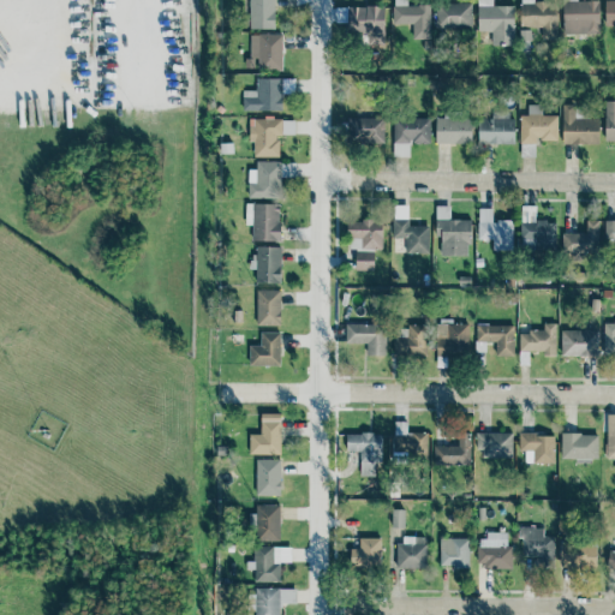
[(274,29),(274,0),(249,0),(249,29),(274,29)]
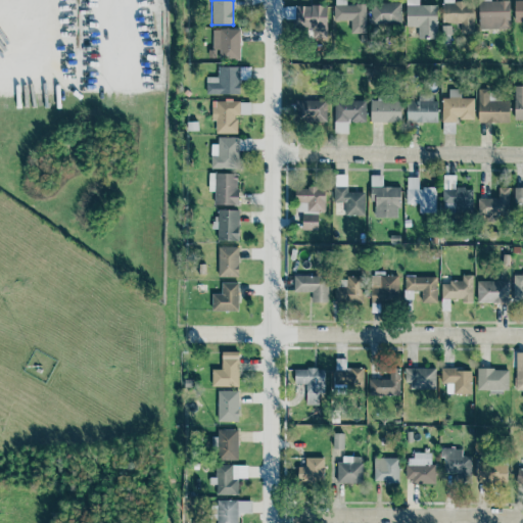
[(366,33),(365,4),(345,4),(345,0),(334,0),(334,20),(349,20),(350,34),(366,33)]
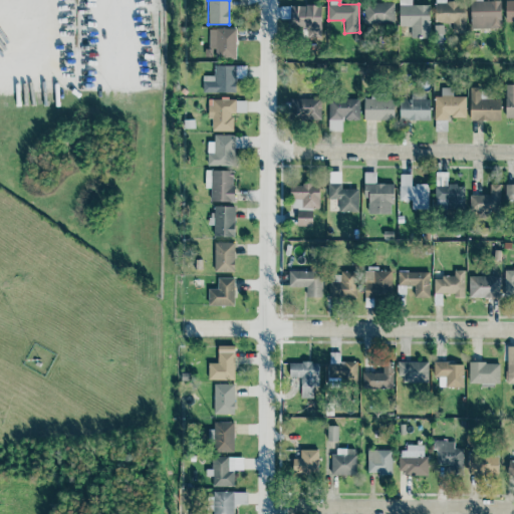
[(430,4),(412,5),(411,0),(399,0),(400,26),(411,26),(411,37),(430,37),(430,4)]
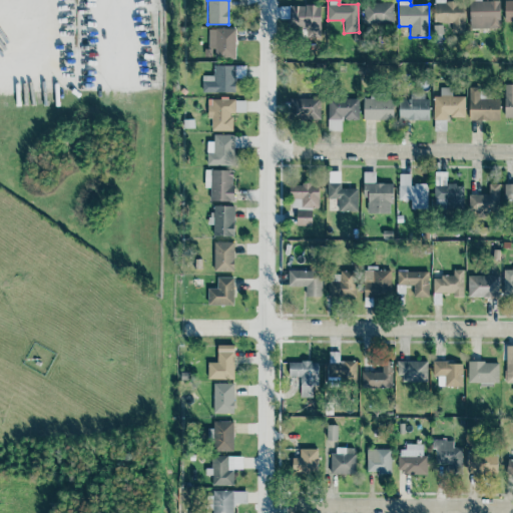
[(434,0),(434,23),(452,23),(451,32),(464,32),(465,1),(445,1),(445,0),(434,0)]
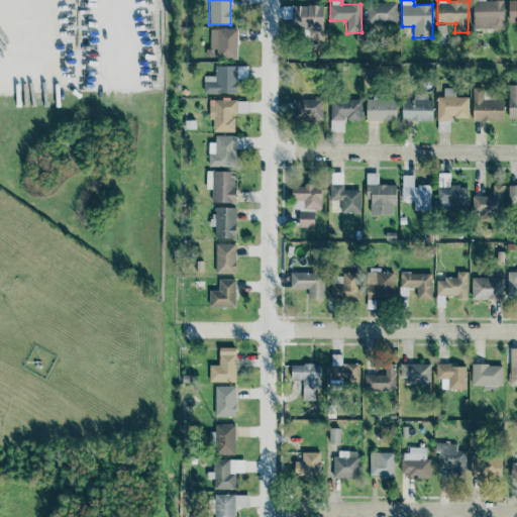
[(504,27),(503,0),(477,1),(478,27),(504,27)]
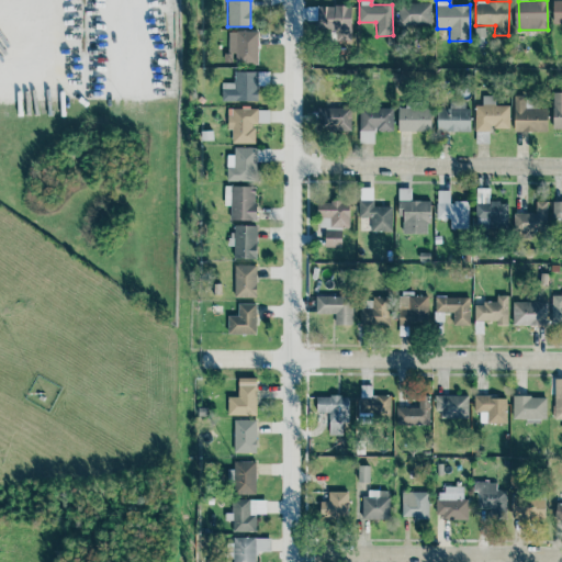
[(561,0),(552,0),(552,24),(561,23),(561,0)]
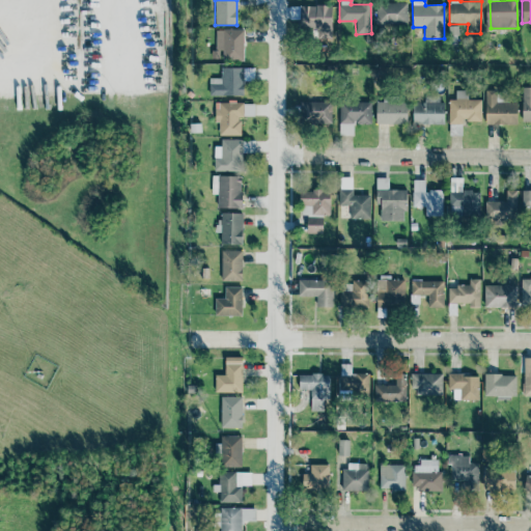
[(376,25),(408,24),(407,2),(375,3),(376,25)]
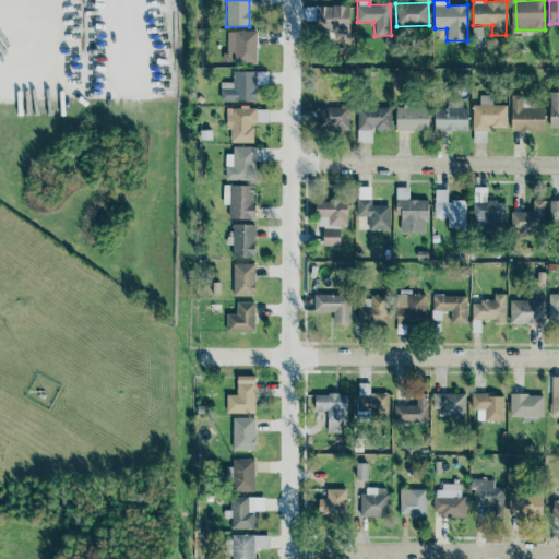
[(348,6),(316,6),(316,31),(333,30),(333,42),(349,42),(348,6)]
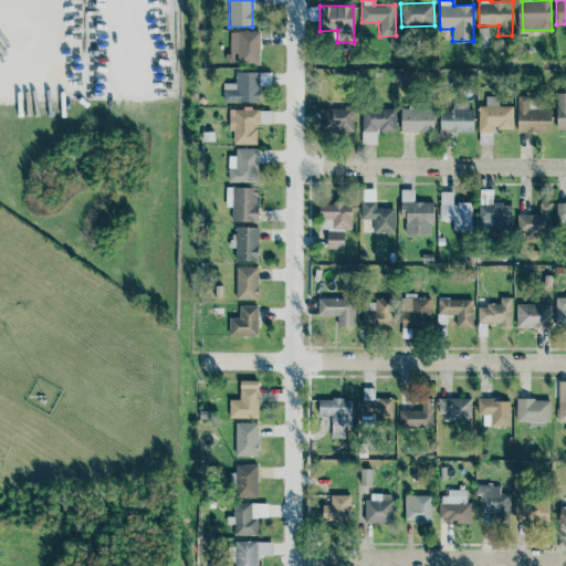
[(260,64),(259,31),(229,31),(230,53),(237,53),(238,64),(260,64)]
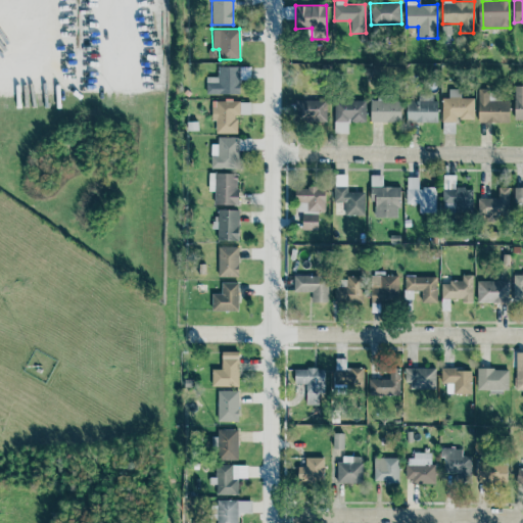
[(205,77),(205,93),(239,94),(240,66),(218,66),(217,77),(205,77)]
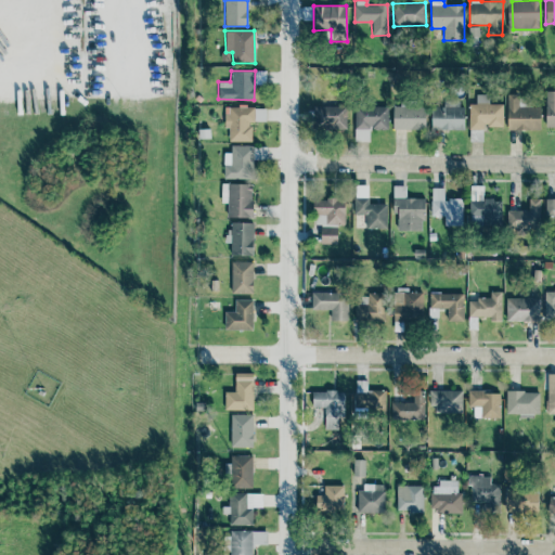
[(554,128),(554,91),(545,91),(545,128),(554,128)]
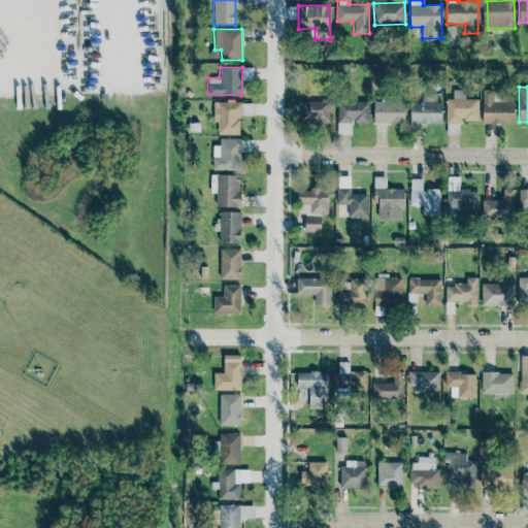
[(514,101),(493,101),(493,90),(483,89),(482,124),(514,124),(514,101)]
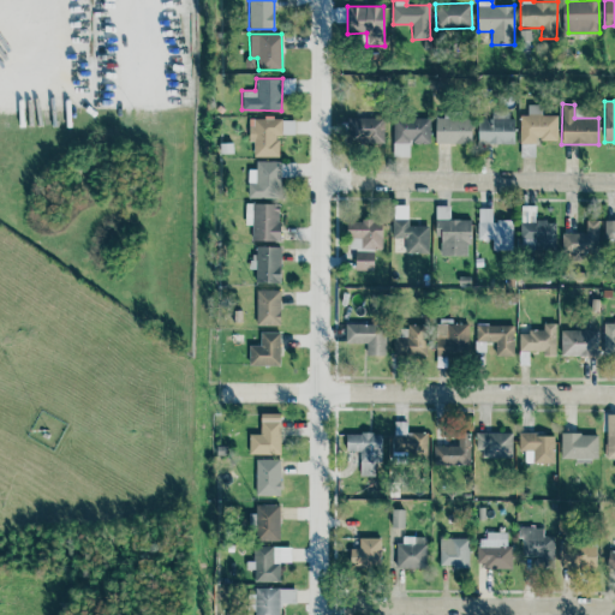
[(557,139),(556,115),(542,115),(542,105),(527,105),(527,114),(519,114),(519,143),(536,143),(536,139),(557,139)]
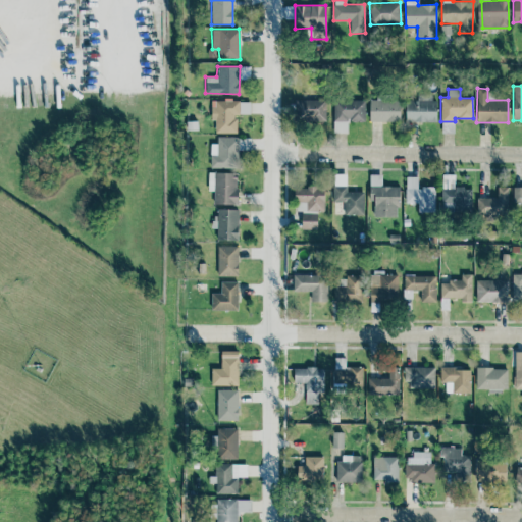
[(436,122),(436,97),(418,97),(418,100),(406,100),(405,121),(436,122)]
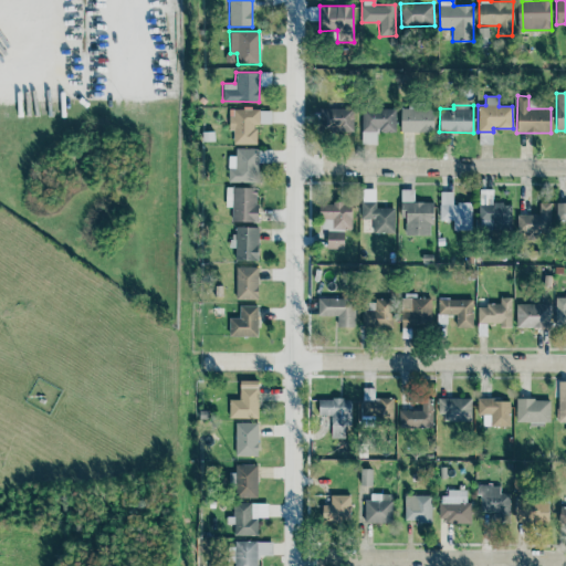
[(353,107),(318,108),(318,130),(354,129),(353,107)]
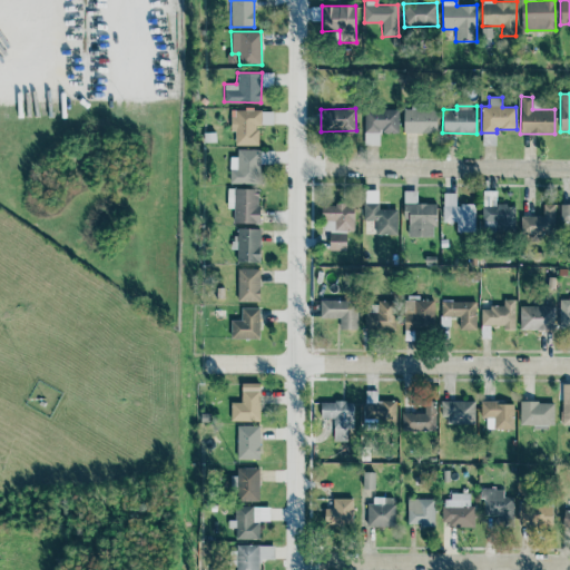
[(235,145),(257,145),(258,126),(261,126),(261,110),(231,109),(231,131),(235,131),(235,145)]
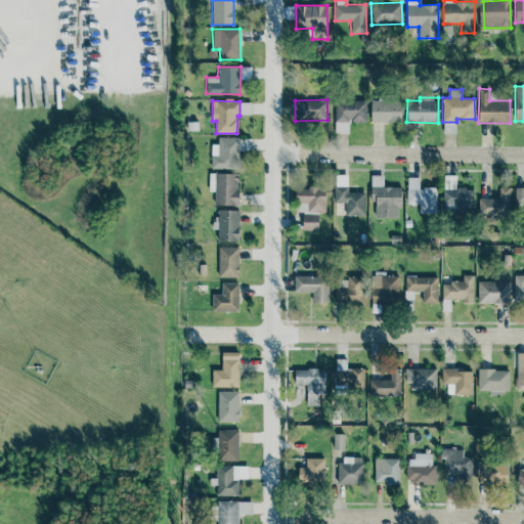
[(366,101),(336,100),(334,133),(349,133),(349,122),(365,123),(366,101)]
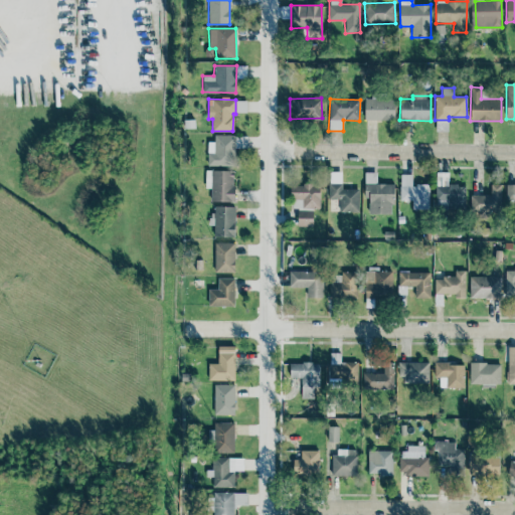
[(364,120),(394,120),(394,99),(365,99),(364,120)]
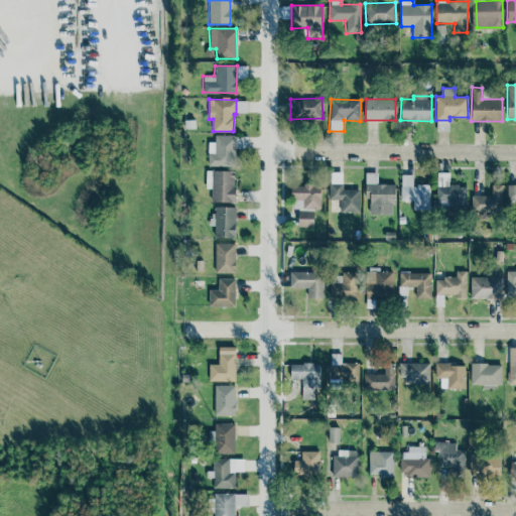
[(246,113),(247,101),(237,101),(237,112),(246,113)]
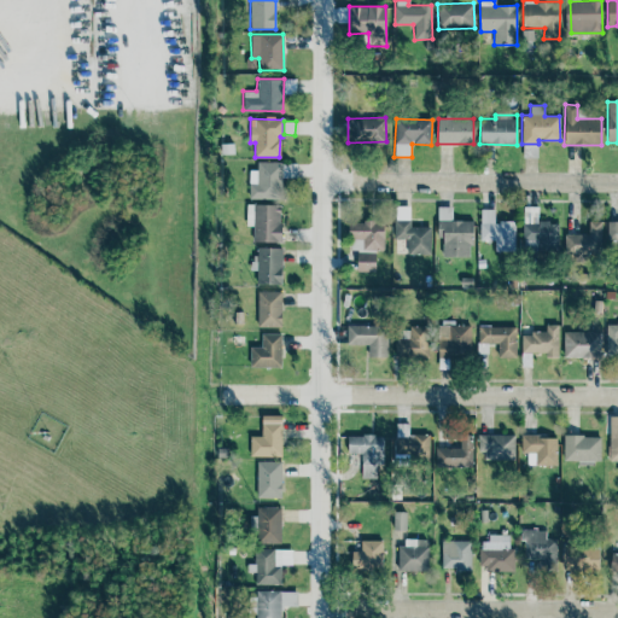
[(249,198),(281,199),(283,162),(257,162),(256,170),(249,170),(249,198)]
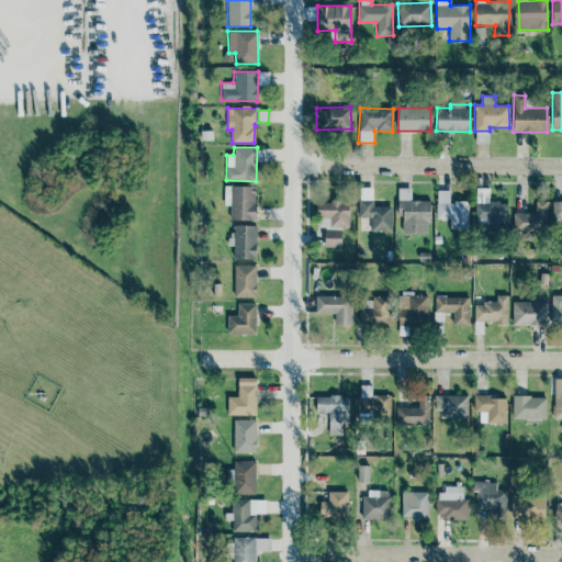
[(229,220),(255,220),(256,187),(224,186),(224,205),(229,205),(229,220)]
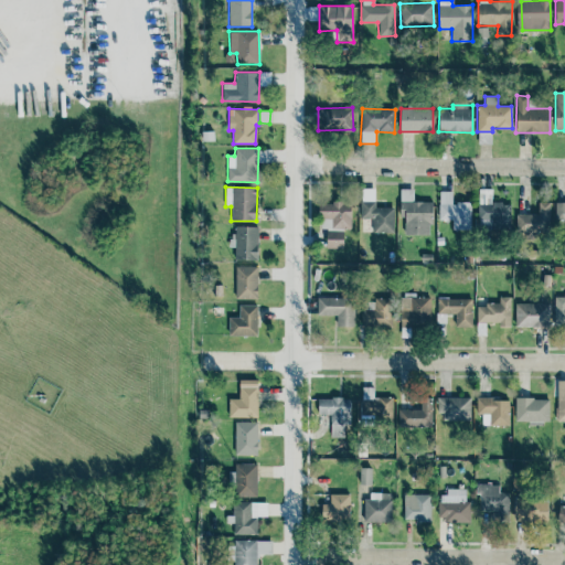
[(432,202),(413,201),(413,189),(401,189),(400,217),(405,217),(404,234),(430,235),(432,202)]
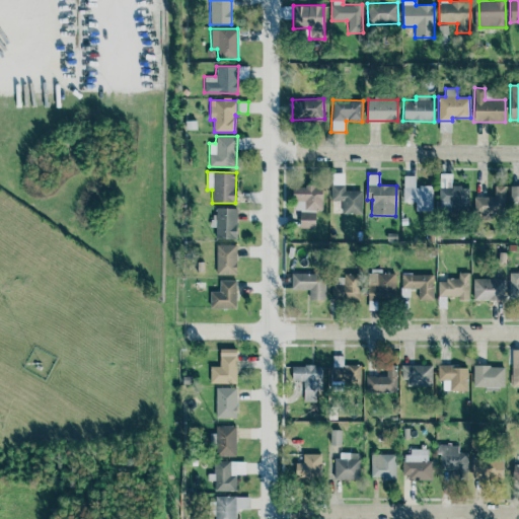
[(468,211),(468,187),(451,187),(451,173),(439,173),(440,211),(468,211)]
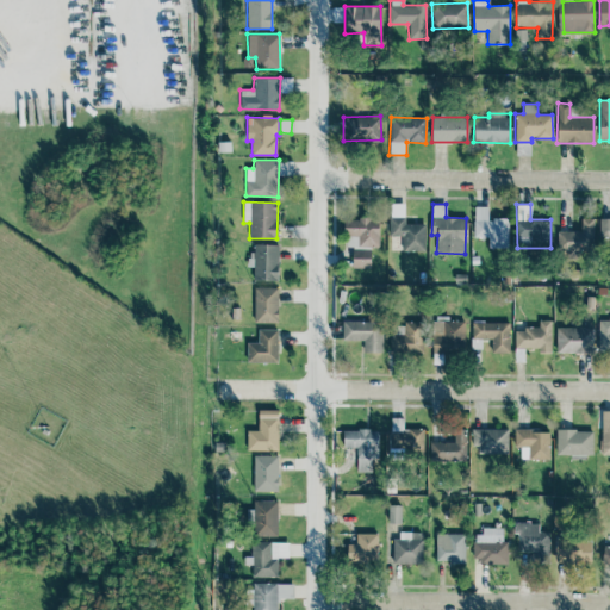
[(508,248),(508,219),(487,219),(487,206),(474,206),(473,237),(487,237),(487,248),(508,248)]
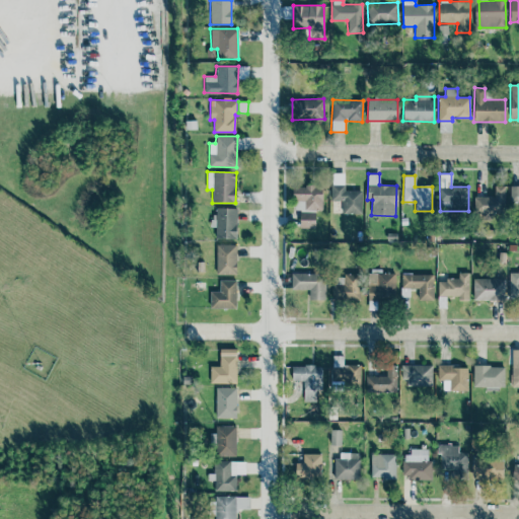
[(322,210),(321,186),(293,186),(293,210),(322,210)]
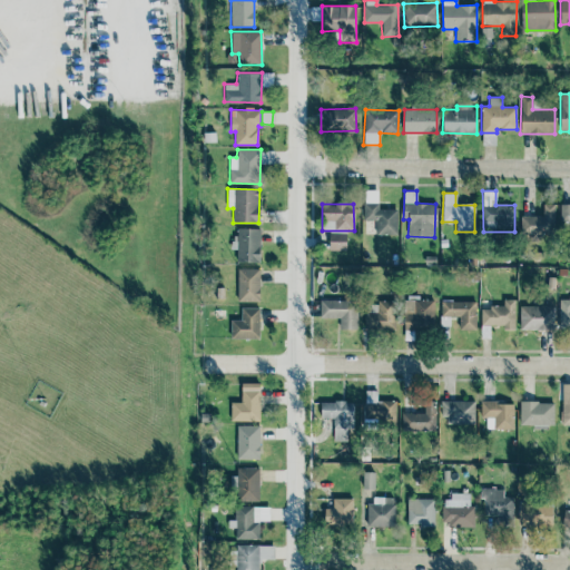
[(397,209),(377,208),(379,204),(364,204),(363,220),(375,220),(375,235),(396,235),(397,209)]
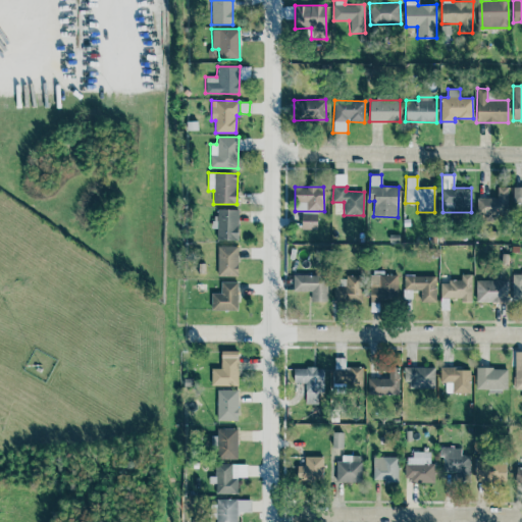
[(497,198),(476,198),(477,214),(508,214),(508,187),(497,187),(497,198)]
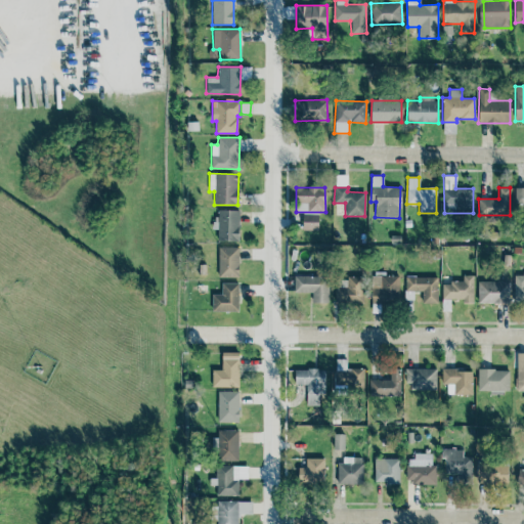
[(523,187),(514,187),(515,204),(523,204),(523,187)]
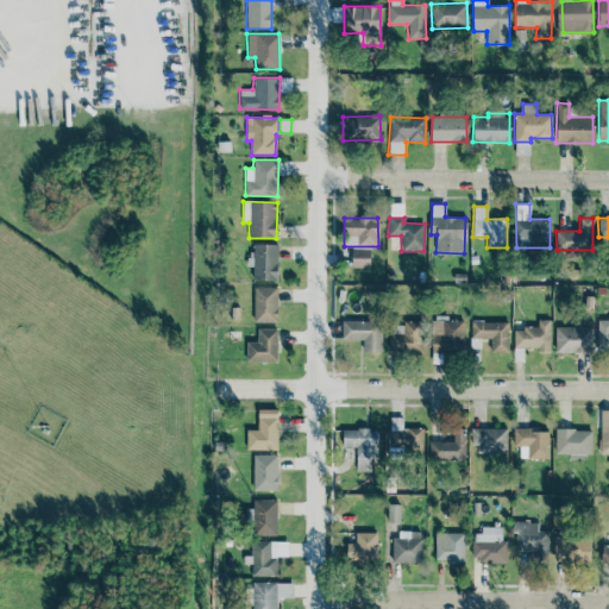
[(277,280),(278,244),(250,244),(250,267),(253,267),(253,280),(277,280)]
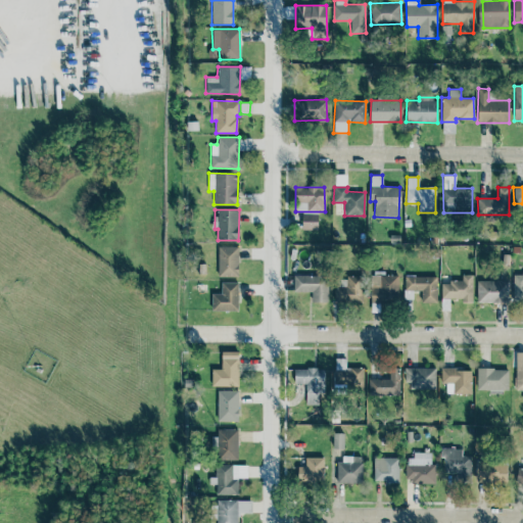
[(301,229),(317,230),(318,215),(302,214),(301,229)]
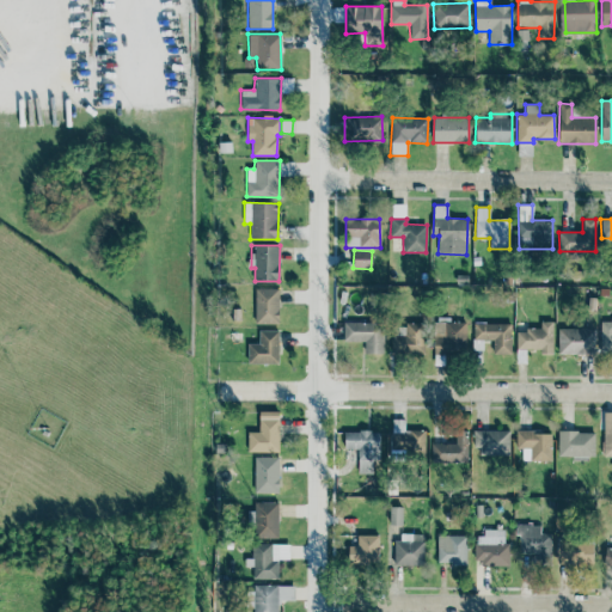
[(279,288),(255,288),(255,324),(279,324),(279,288)]
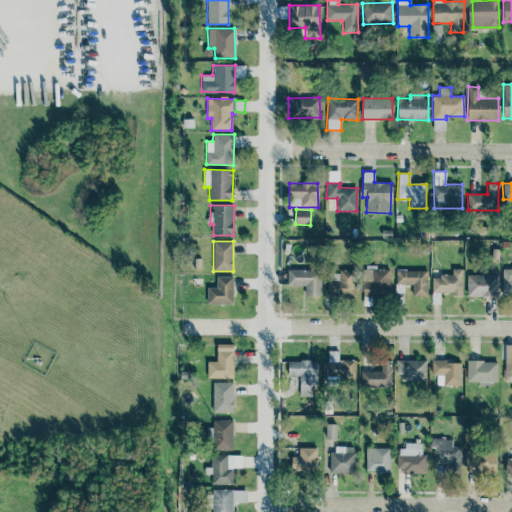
[(511,267),(501,268),(502,297),(511,296),(511,267)]
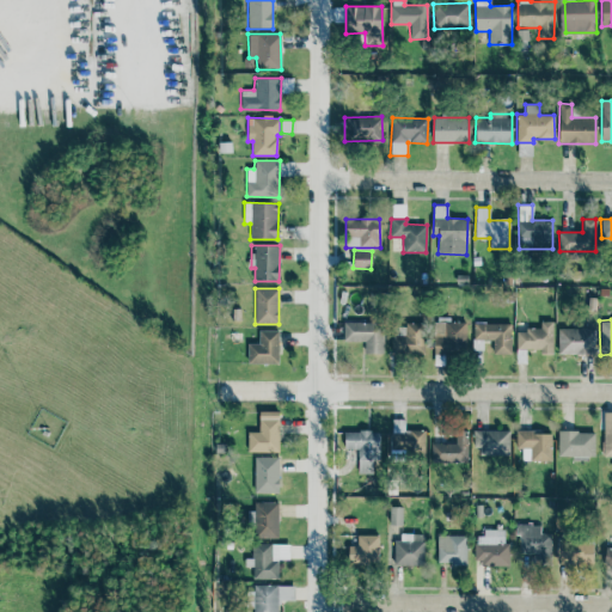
[(383,323),(343,322),(343,341),(365,341),(365,353),(383,354),(383,323)]
